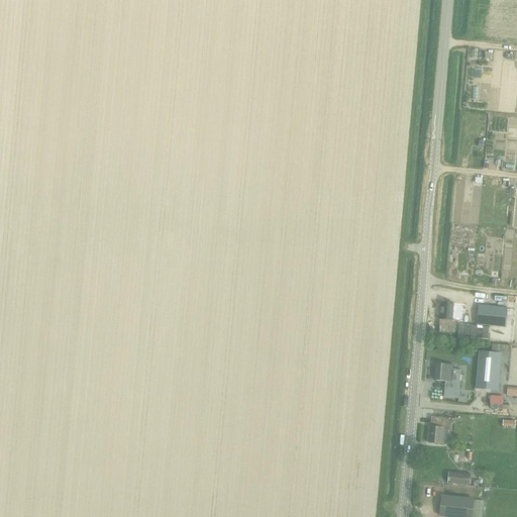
[(441,303),(440,319),(456,320),(460,321),(462,304),(441,303)]
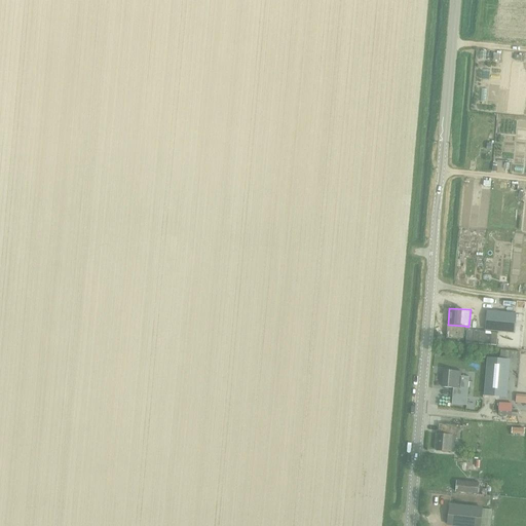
[(487,311),(485,331),(504,333),(515,333),(516,313),(487,311)]
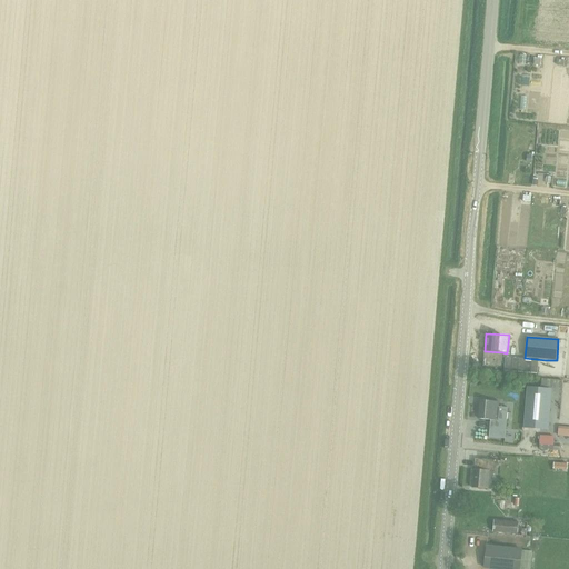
[(501,368),(502,352),(485,351),(483,366),(501,368)]
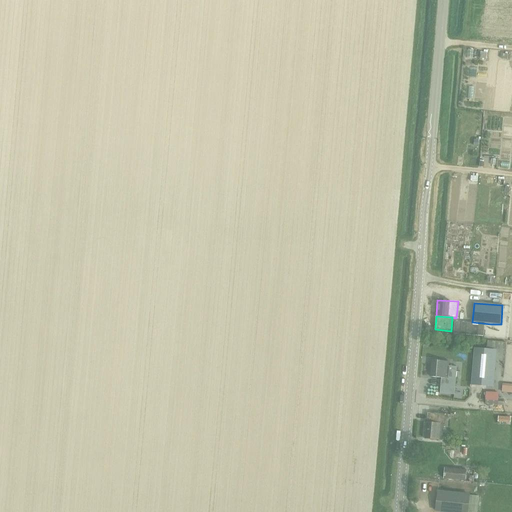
[(454,322),(453,334),(461,335),(483,337),(484,324),(454,322)]
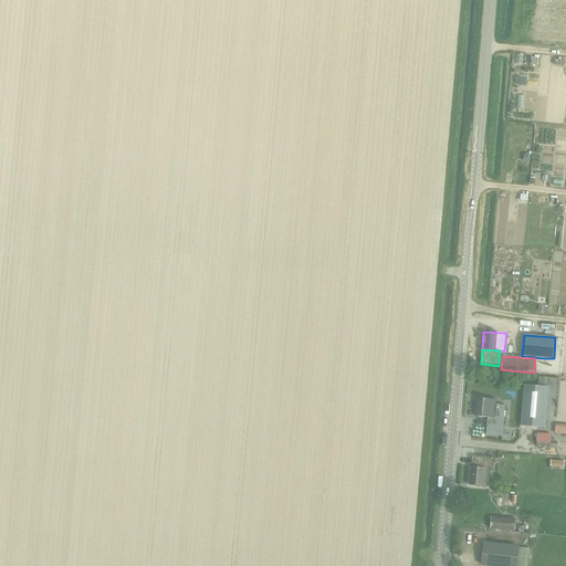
[(540,376),(538,383),(557,385),(558,377),(540,376)]
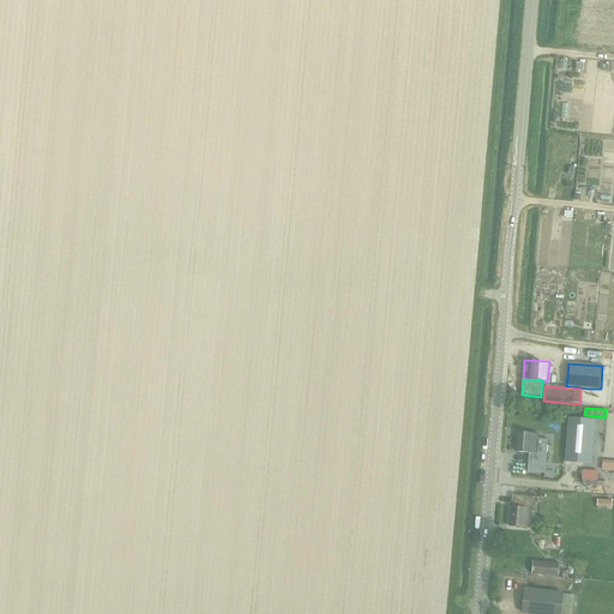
[(569,416),(565,462),(589,464),(593,419),(569,416)]
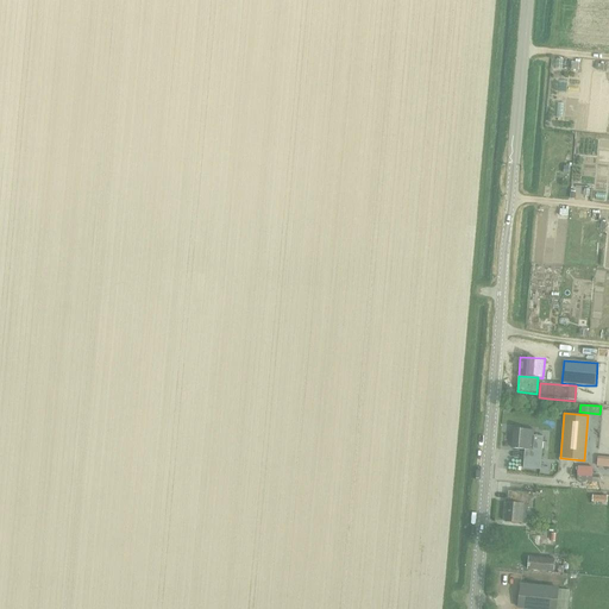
[(534,435),(534,429),(514,428),(513,449),(526,450),(523,468),(540,469),(544,437),(534,435)]
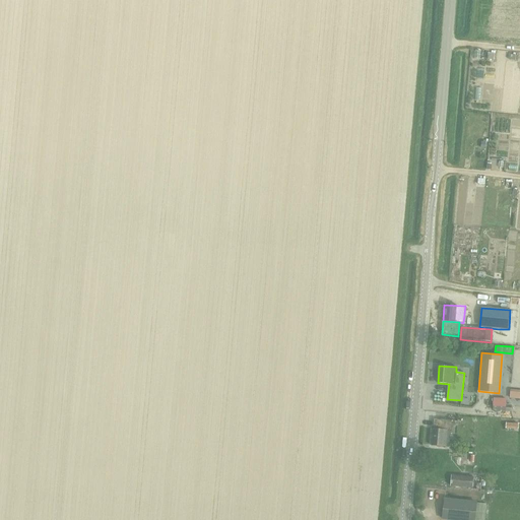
[(519,390),(511,389),(510,398),(519,399),(519,390)]
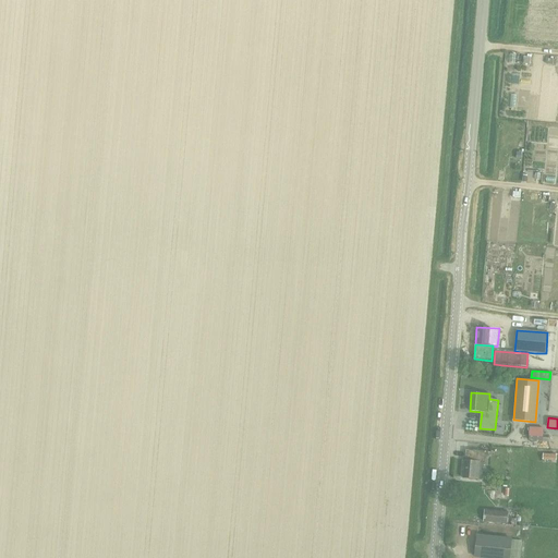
[(488,451),(465,450),(463,478),(483,480),(483,469),(484,469),(484,462),(485,462),(486,457),(488,457),(488,451)]
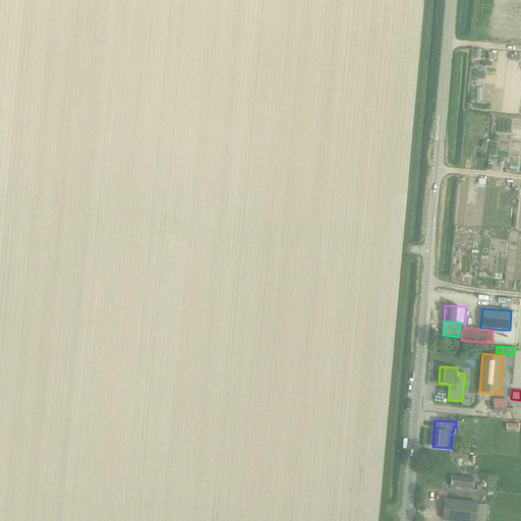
[(507,429),(507,432),(516,432),(519,432),(519,430),(519,424),(507,424),(507,429)]
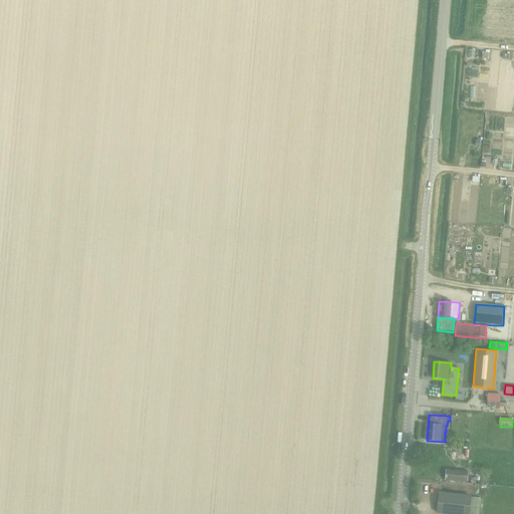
[(446,481),(467,483),(467,484),(472,484),(472,477),(468,477),(469,472),(446,470),(446,481)]
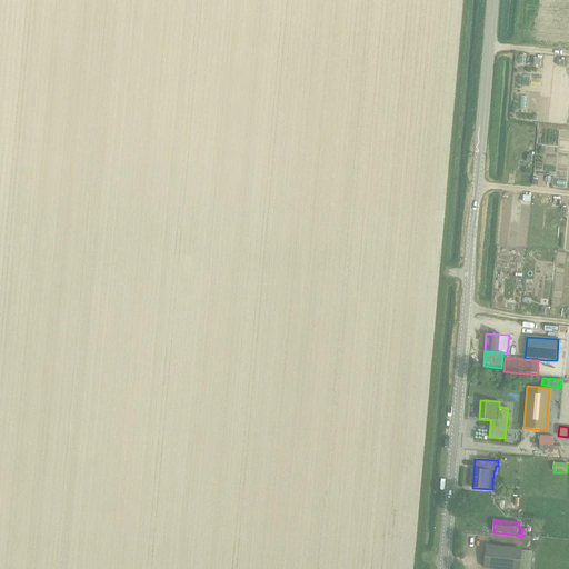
[(495,568),(519,568),(520,568),(519,568),(530,568),(532,551),(522,550),(486,546),(483,568),(495,568)]
